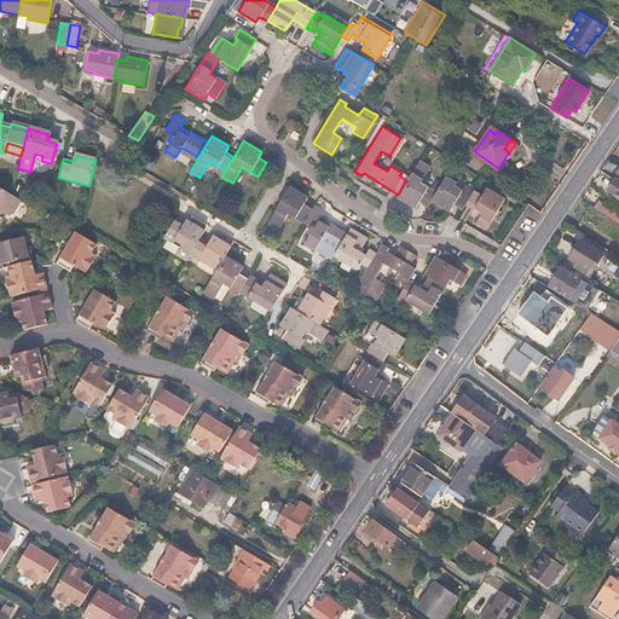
[(618,165),(608,158),(603,167),(617,174),(618,172),(618,165)]
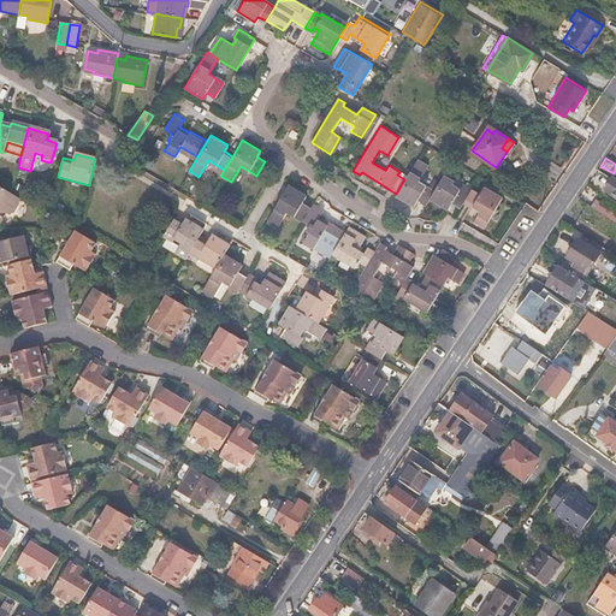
[(425,205),(428,199),(433,190),(419,181),(428,166),(418,160),(404,179),(396,194),(396,195),(413,206),(418,200),(425,205)]
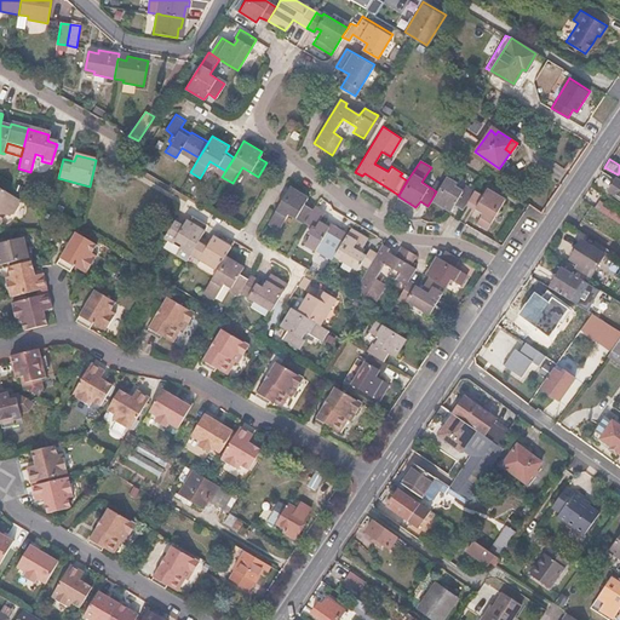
[(454,205),(461,210),(466,202),(470,196),(453,187),(460,176),(451,170),(436,191),(431,200),(449,211),(454,205)]
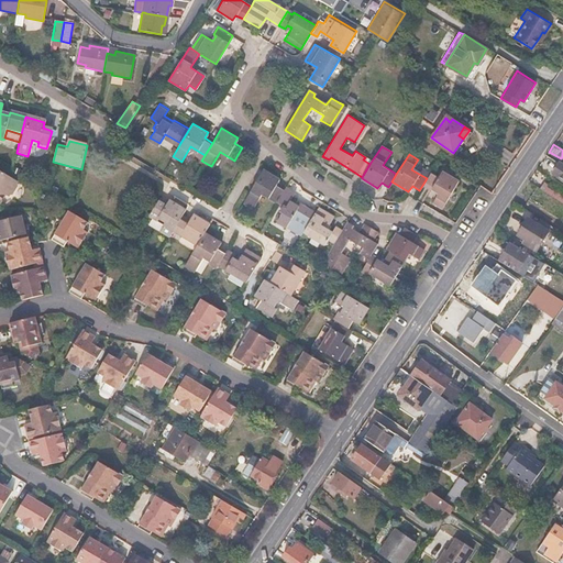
[(562,164),(559,162),(553,172),(562,178),(562,164)]
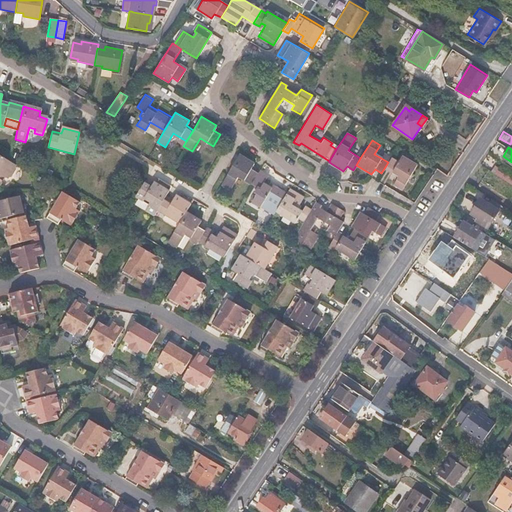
[(231,167),(222,181),(230,187),(239,174),(251,182),(258,170),(251,166),(254,160),(240,151),(231,167)]
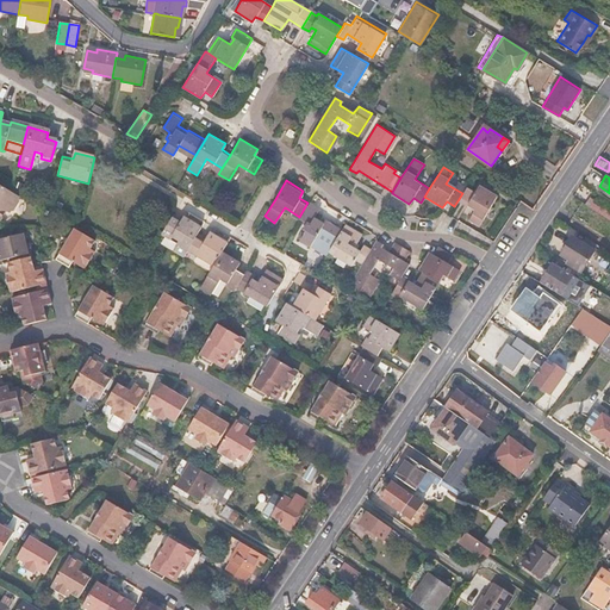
[(0,219),(5,212),(7,213),(10,211),(12,210),(18,203),(17,200),(18,197),(0,185),(0,219)]
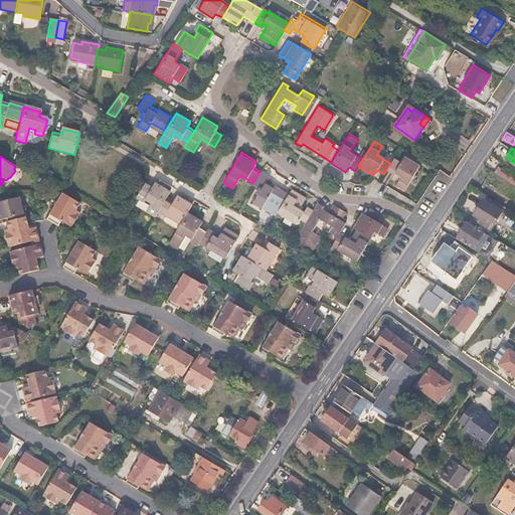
[(401,161),(394,157),(390,163),(387,168),(401,176),(396,185),(404,190),(419,166),(404,157),(401,161)]
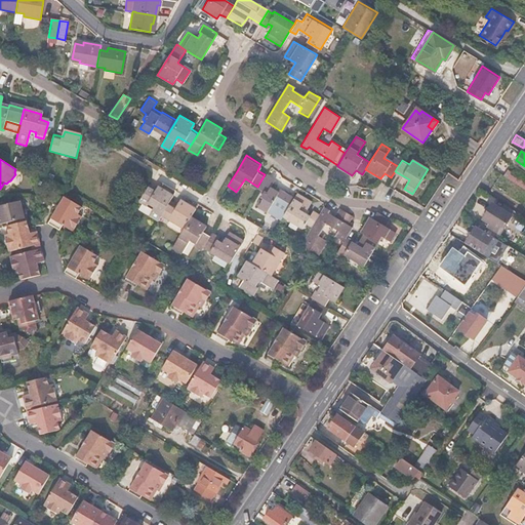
[(524,178),(508,167),(502,174),(524,188),(524,186),(524,178)]
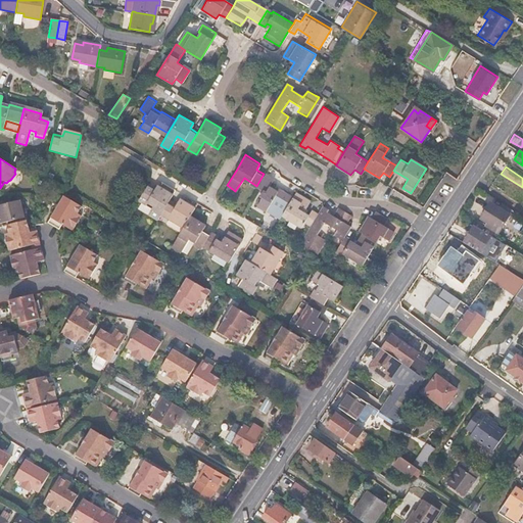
[(271,201),(285,209),(293,196),(279,187),(277,190),(269,185),(274,178),(265,172),(264,174),(256,186),(260,188),(262,189),(258,194),(262,196),(256,203),(266,208),(271,201)]
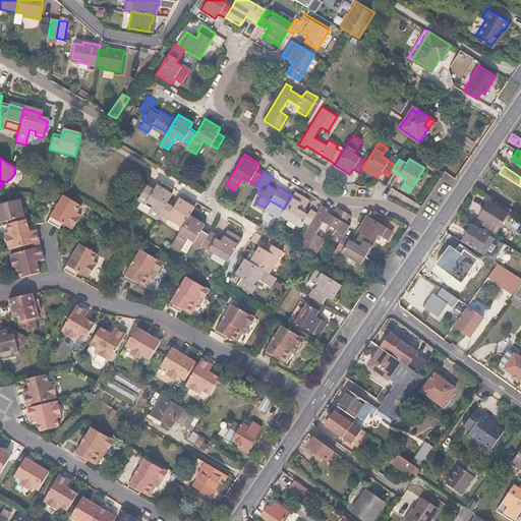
[(147,185),(139,197),(152,205),(147,214),(156,219),(159,214),(168,199),(171,194),(156,185),(153,189),(147,185)]
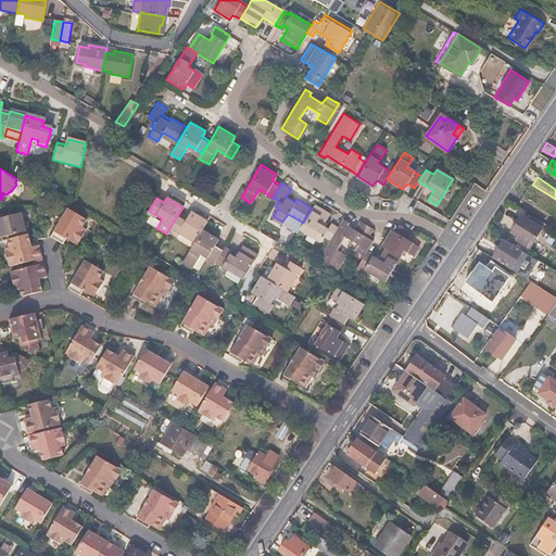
[(325,235),(330,239),(338,226),(332,223),(328,228),(323,225),(330,213),(315,203),(312,209),(303,223),(301,227),(321,240),(325,235)]
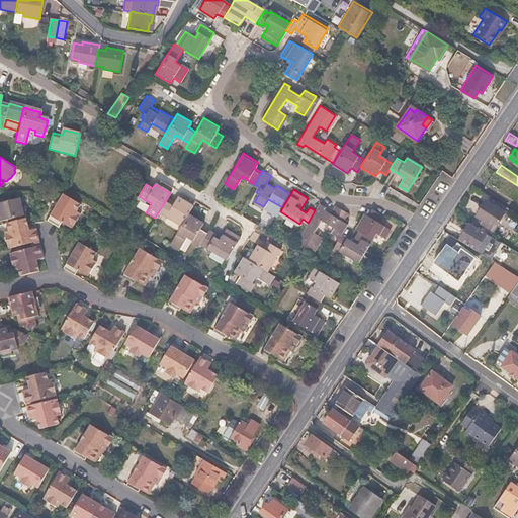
[(65,195),(48,221),(59,228),(63,223),(73,229),(82,214),(78,212),(82,205),(65,195)]
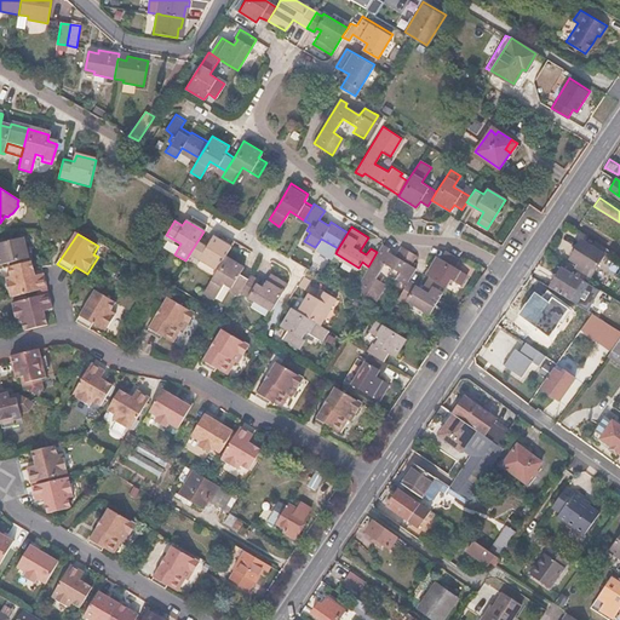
[(200,237),(189,254),(216,270),(225,256),(230,247),(212,237),(210,242),(200,237)]
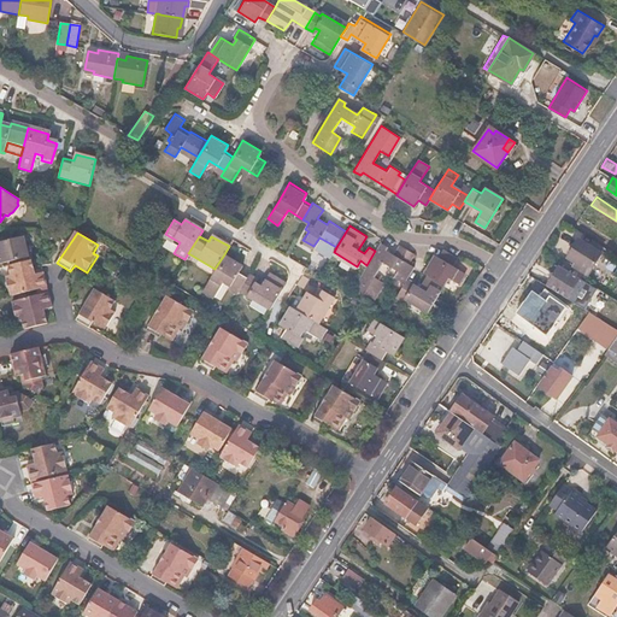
[(0,264),(31,256),(28,245),(25,245),(23,238),(7,241),(0,242),(0,264)]
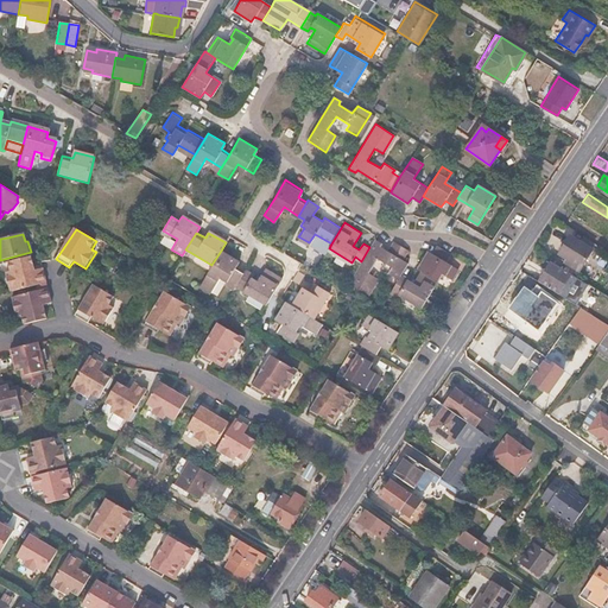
[(578,270),(591,248),(570,234),(558,253),(568,258),(565,261),(578,270)]
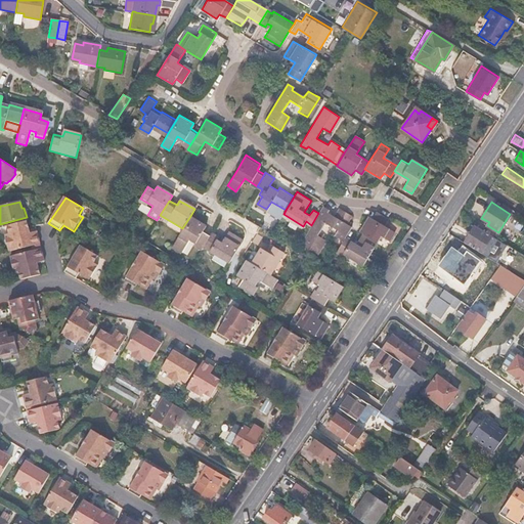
[(334,233),(344,239),(346,236),(352,225),(346,222),(351,214),(341,208),(336,216),(329,212),(331,209),(323,205),(318,213),(311,225),(300,243),(316,253),(325,238),(318,233),(325,222),(337,228),(334,233)]
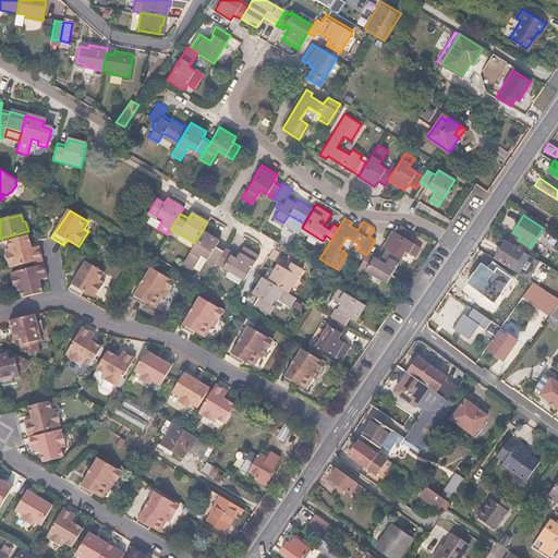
[(408,237),(413,230),(402,223),(397,230),(393,228),(383,244),(386,246),(402,256),(405,251),(413,255),(421,245),(408,237)]
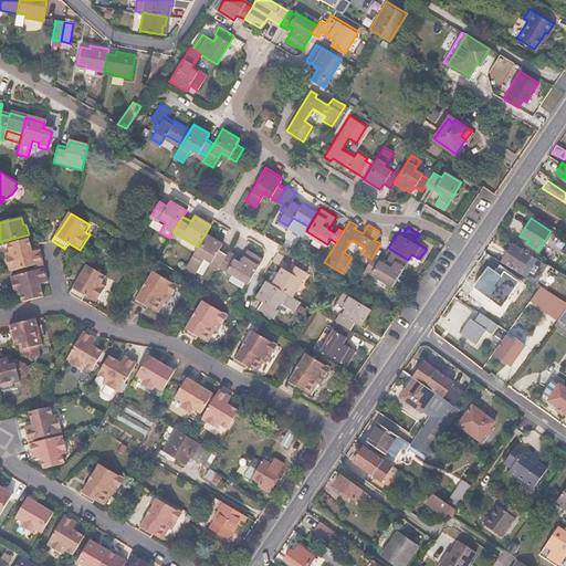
[(216,269),(217,266),(224,254),(219,250),(222,243),(206,233),(197,247),(186,266),(196,272),(205,259),(210,262),(208,264),(216,269)]
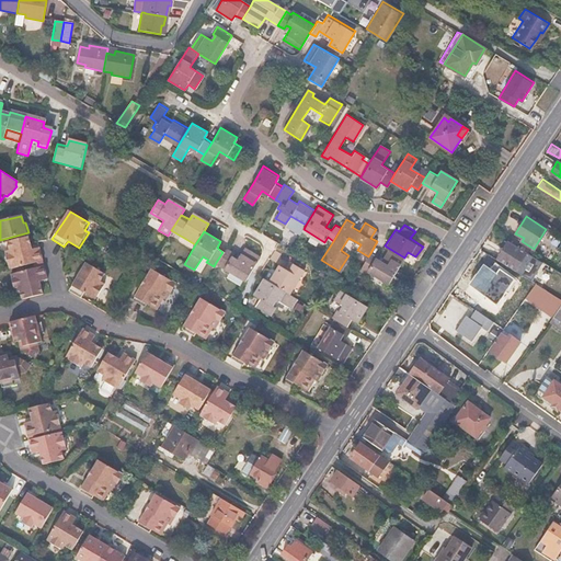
[(6,250),(10,270),(43,261),(39,247),(33,249),(30,237),(9,241),(10,249),(6,250)]
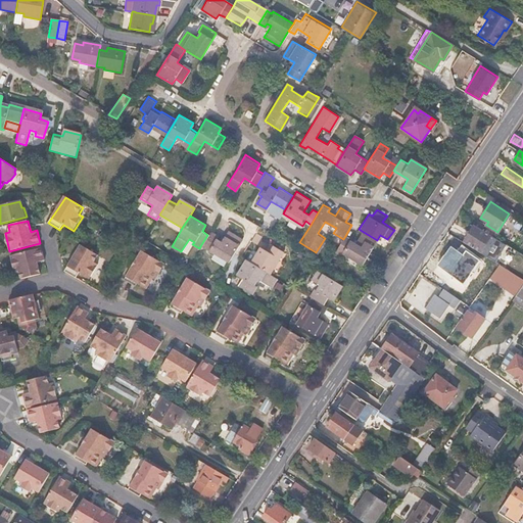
[(463,241),(466,243),(480,251),(491,235),(474,224),(463,241)]
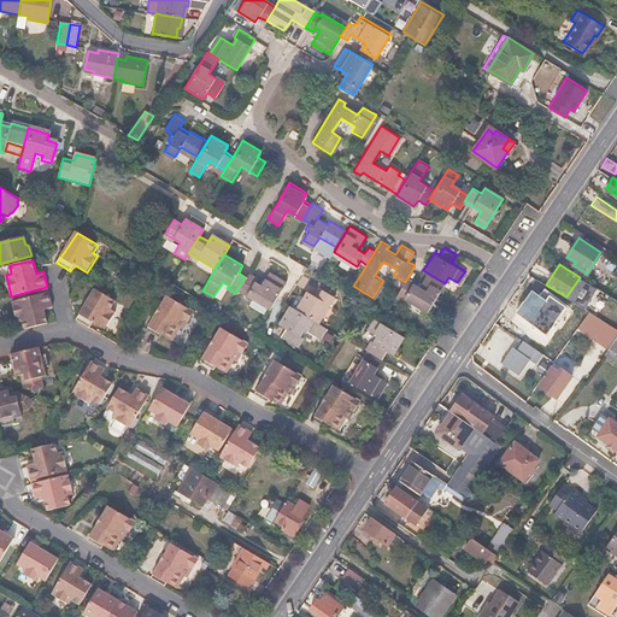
[(236,291),(269,310),(276,297),(285,282),(268,272),(259,286),(253,282),(256,278),(247,274),(245,277),(236,291)]
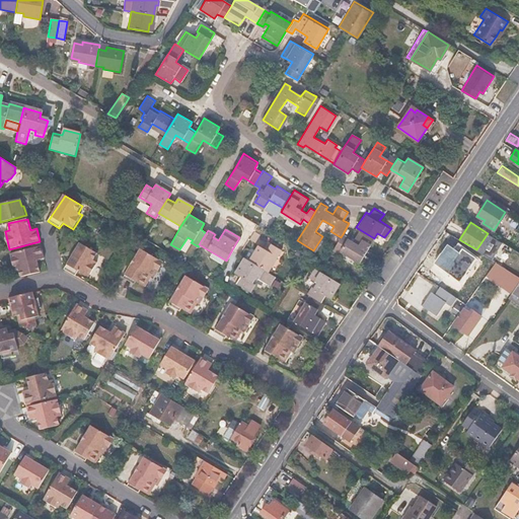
[(359,261),(365,250),(374,238),(359,229),(352,240),(343,234),(341,237),(336,246),(359,261)]
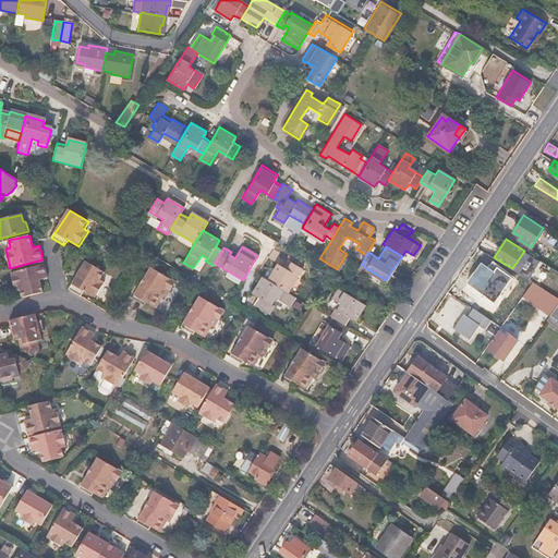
[(494,257),(487,253),(482,262),(481,261),(474,270),(500,288),(501,287),(508,290),(512,282),(507,279),(507,277),(492,268),(497,259),(494,257)]
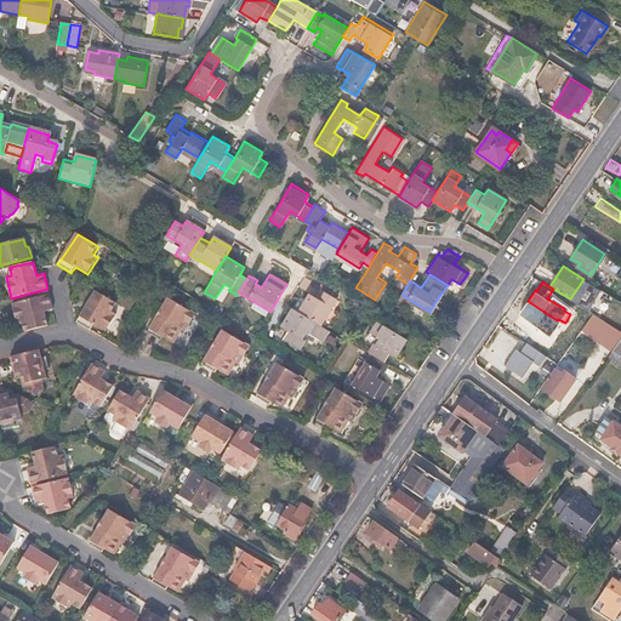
[(297,309),(320,323),(335,296),(318,286),(313,295),(307,292),(297,309)]
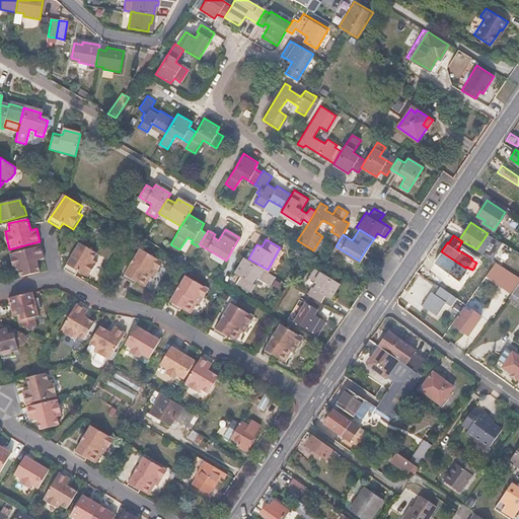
[(96,253),(93,251),(80,242),(64,269),(75,276),(78,272),(87,278),(96,263),(93,261),(96,253)]
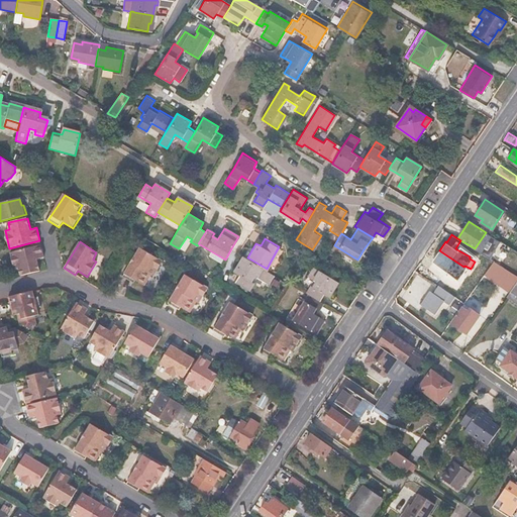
[(19,270),(21,276),(39,271),(37,261),(44,259),(40,245),(10,252),(14,271),(19,270)]
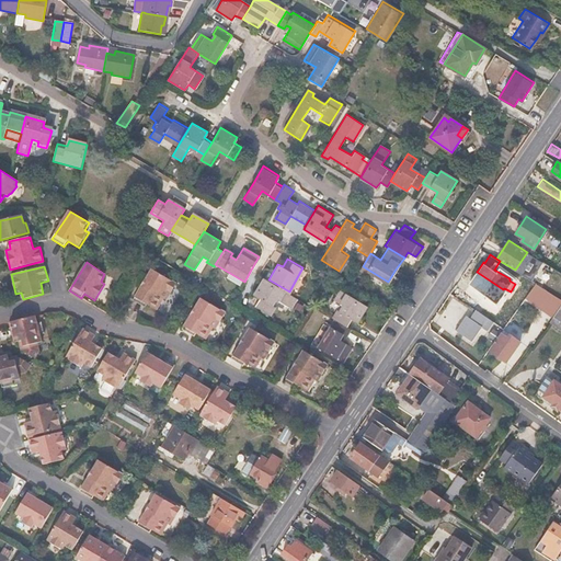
[(175,283),(151,267),(133,298),(145,306),(147,302),(158,309),(164,297),(167,298),(175,283)]
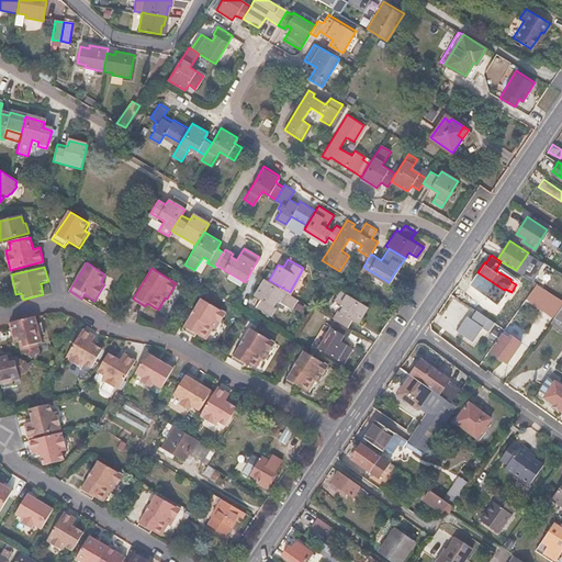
[(515,280),(531,290),(535,284),(518,274),(515,280)]
